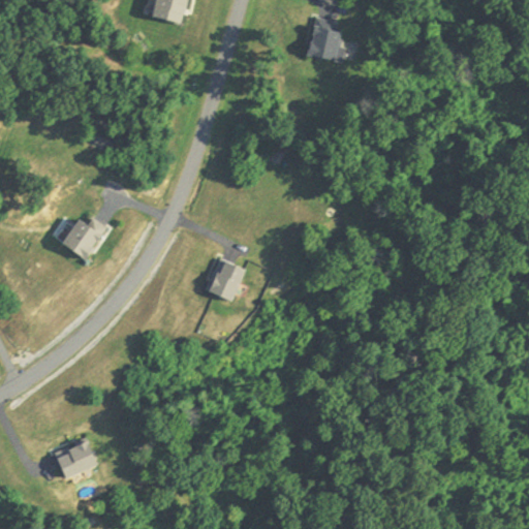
[(158,0),(153,21),(182,29),(188,2),(185,1),(185,0),(158,0)]
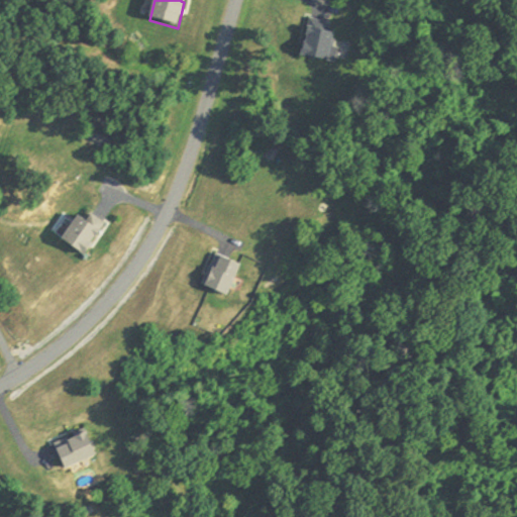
[(300,58),(331,65),(338,31),(308,24),(300,58)]
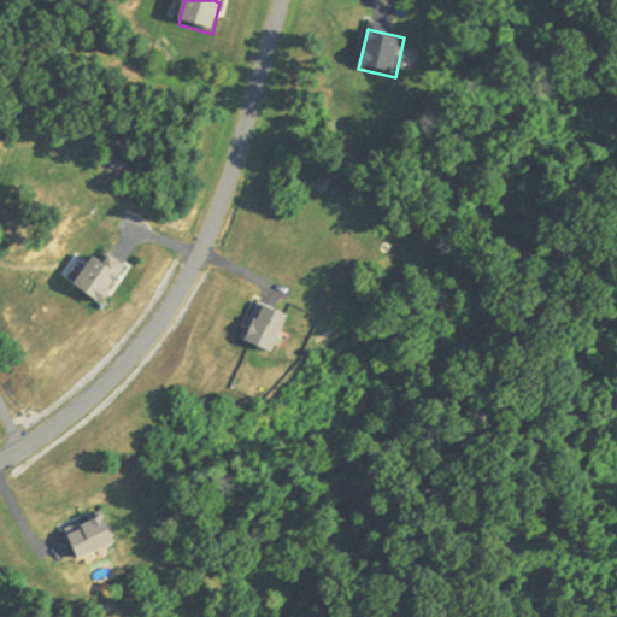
[(98,304),(119,276),(94,256),(72,283),(98,304)]
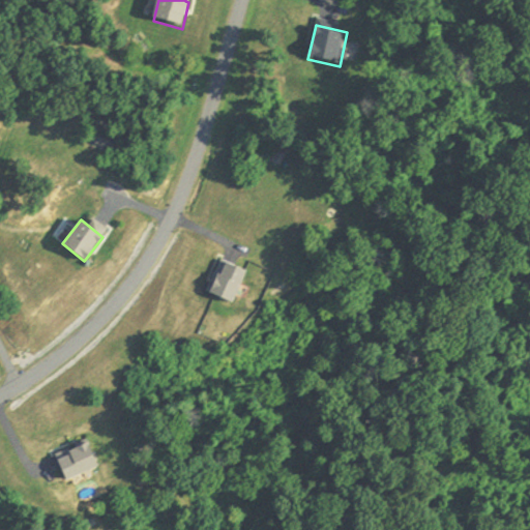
[(235,302),(246,270),(218,260),(207,292),(235,302)]
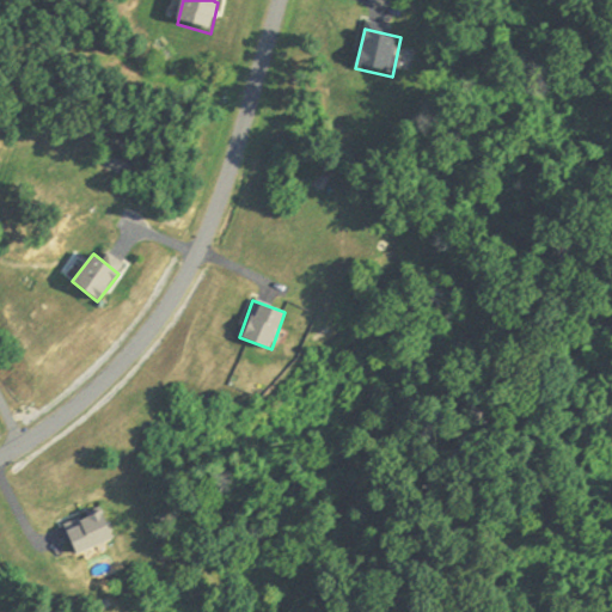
[(112,542),(102,512),(63,525),(75,556),(112,542)]
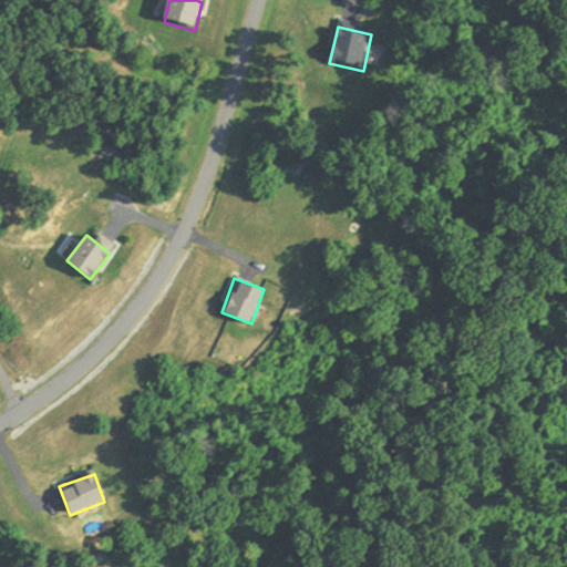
All buildings are outlined.
